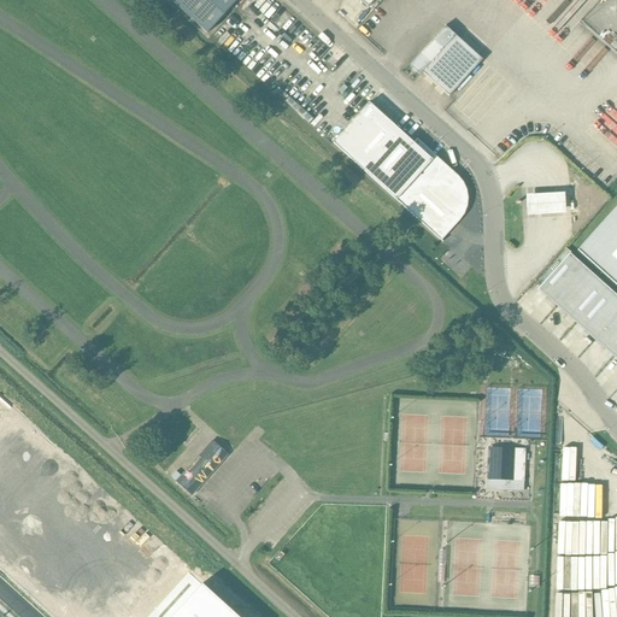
[(170,0),(207,34),(238,0),(170,0)]
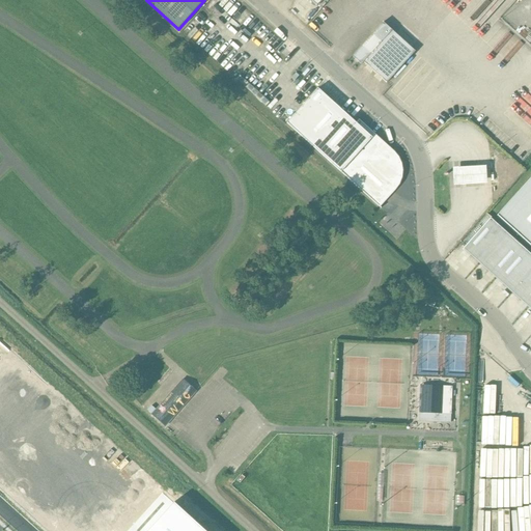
[(383,23),(353,56),(361,64),(363,62),(387,83),(415,52),(391,30),(383,23)]
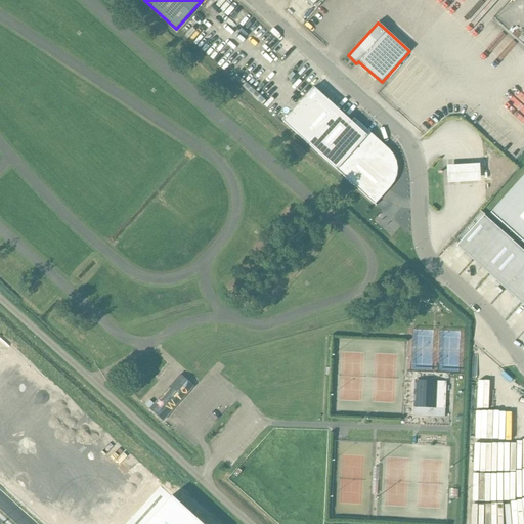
[(313,88),(282,122),(321,157),(374,204),(375,204),(386,190),(388,188),(389,187),(390,186),(391,184),(393,182),(393,181),(394,179),(395,178),(395,176),(396,175),(396,173),(396,171),(396,169),(396,166),(396,165),(395,163),(395,161),(394,160),(394,159),(393,157),(393,156),(392,156),(392,155),(391,154),(390,153),(389,151),(389,150),(354,119),(352,122),(313,88)]
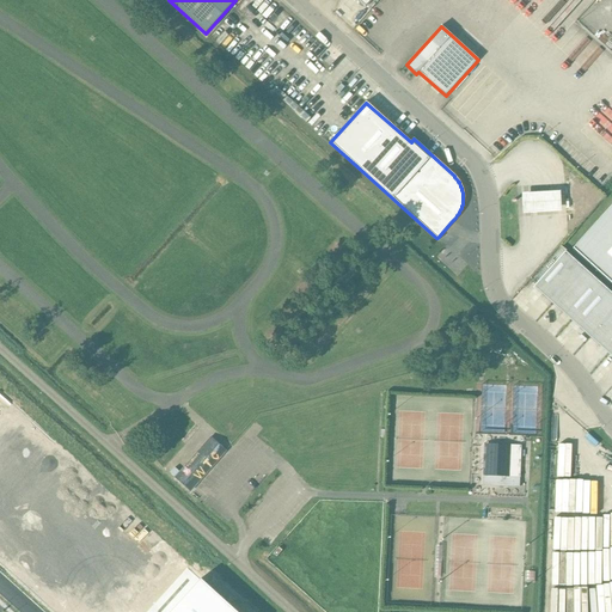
[(560,194),(521,196),(522,216),(561,214),(560,194)]
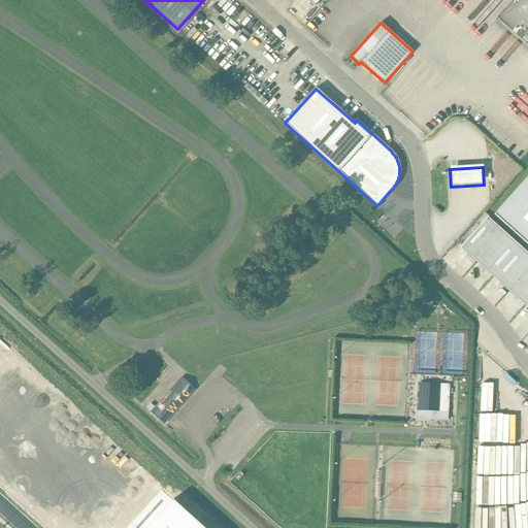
[(527,175),(493,215),(527,244),(527,175)]
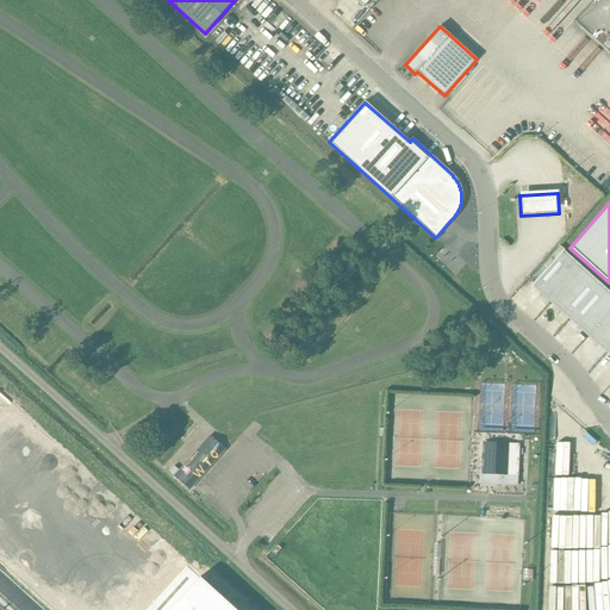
[(562,250),(530,286),(551,303),(582,268),(562,250)]
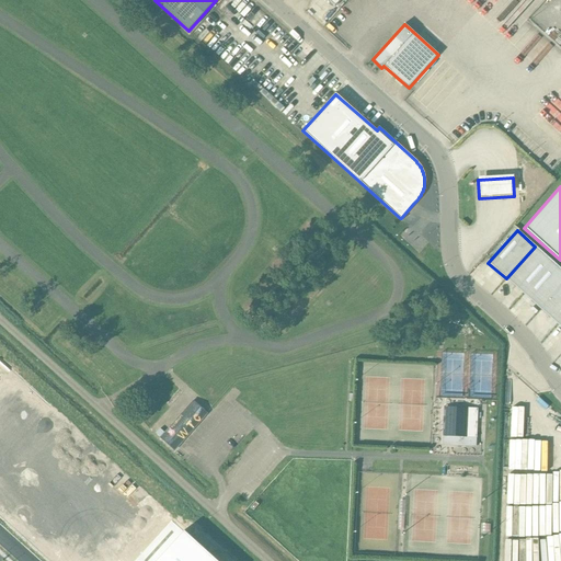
[(535,247),(506,278),(523,294),(552,261),(535,247)]
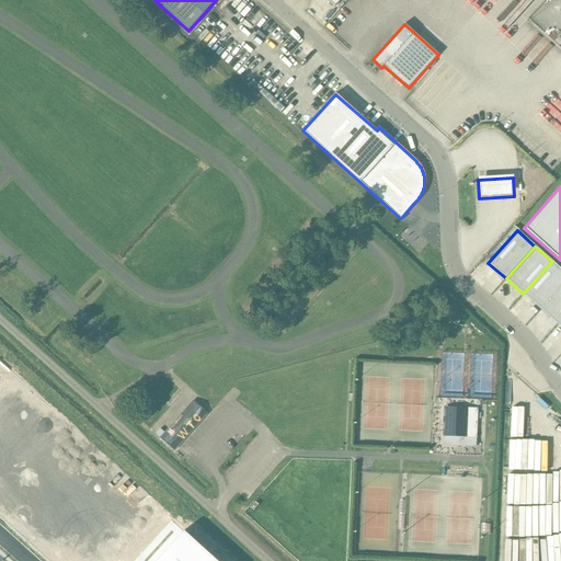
[(560,268),(552,261),(523,294),(540,309),(560,285),(560,268)]
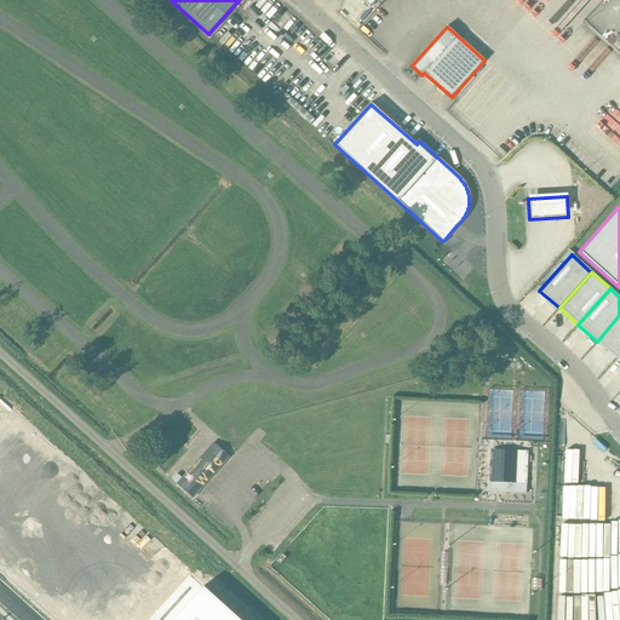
[(619,315),(597,342),(616,359),(619,354),(619,315)]
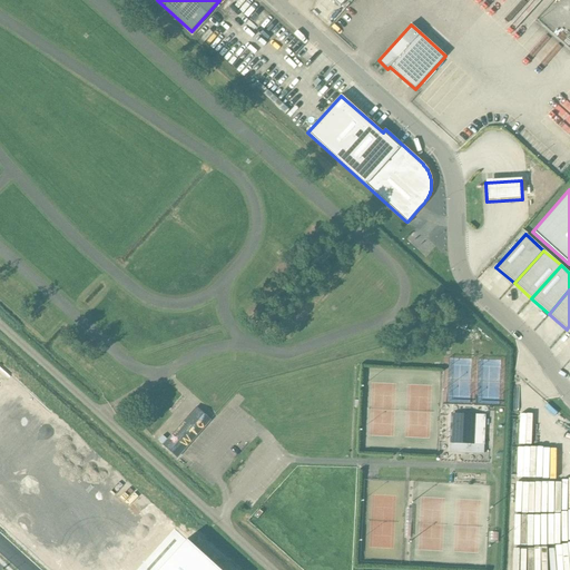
[(195,409),(163,445),(177,458),(208,421),(195,409)]
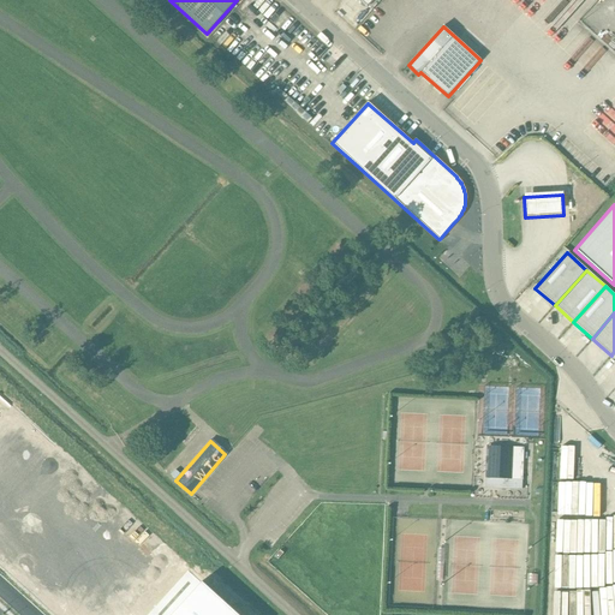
[(494,447),(493,478),(500,479),(499,489),(521,490),(524,448),(494,447)]
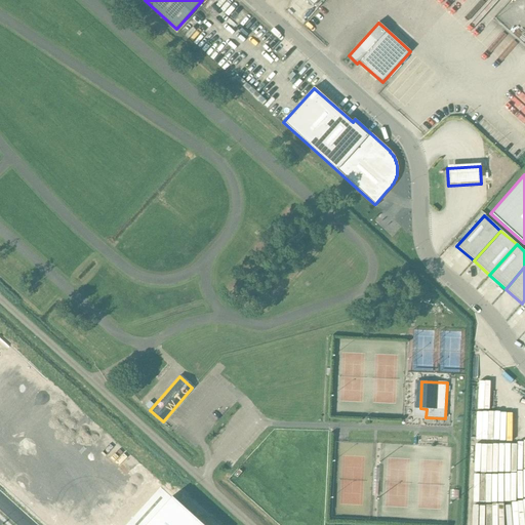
[(495,434),(497,416),(480,415),(478,443),(483,443),(484,438),(490,438),(490,434),(495,434)]
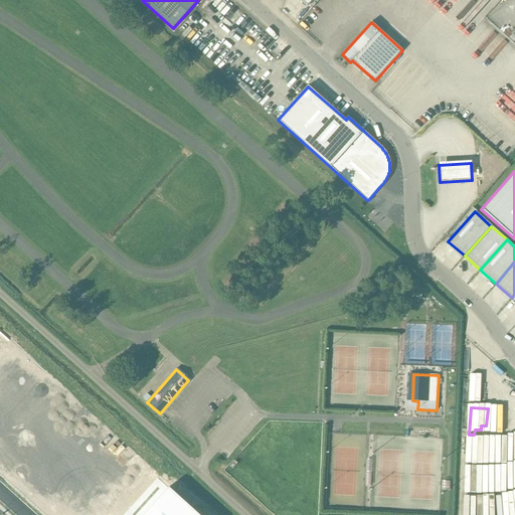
[(502,471),(504,492),(514,490),(514,486),(513,470),(502,471)]
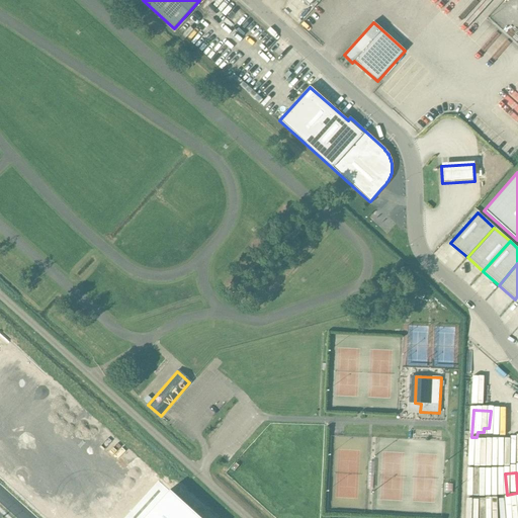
[(199,517),(166,488),(138,517),(199,517)]
